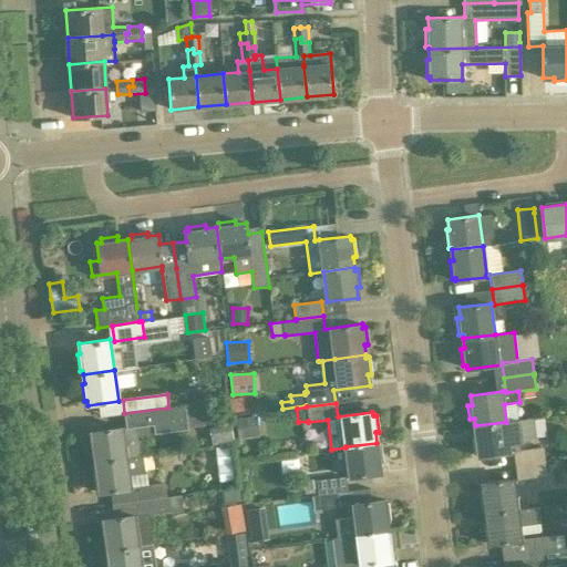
[(92,459),(94,459),(95,462),(143,455),(141,440),(138,441),(136,426),(154,424),(155,435),(188,431),(186,406),(168,409),(168,408),(124,413),(126,426),(91,431),(92,442),(90,442),(92,459)]
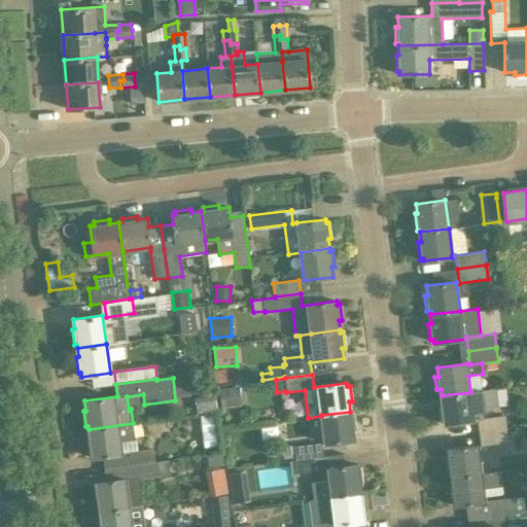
[(221,409),(242,406),(239,386),(218,388),(221,409)]
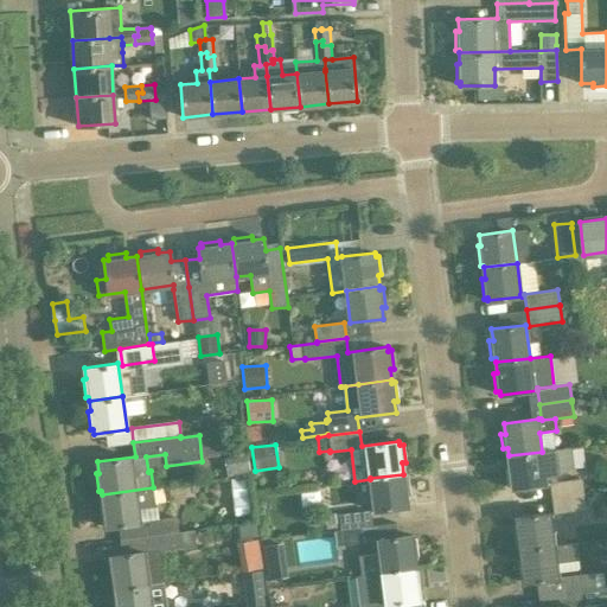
[(512,484),(512,489),(549,484),(549,483),(548,478),(558,473),(574,468),(572,448),(542,452),(509,455),(510,466),(505,466),(508,485),(512,484)]
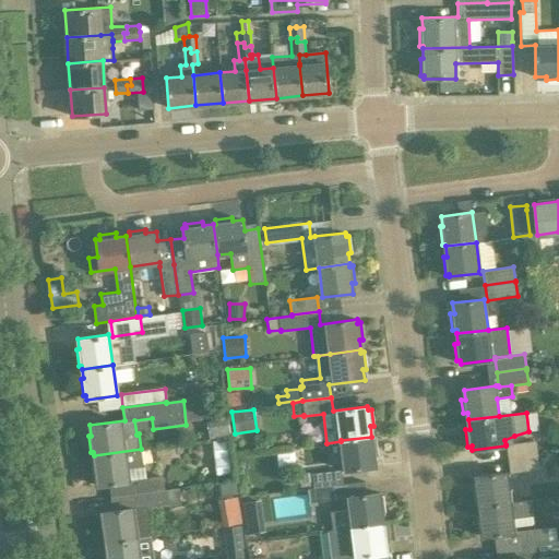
[(209,439),(230,436),(227,414),(218,415),(219,420),(206,423),(209,439)]
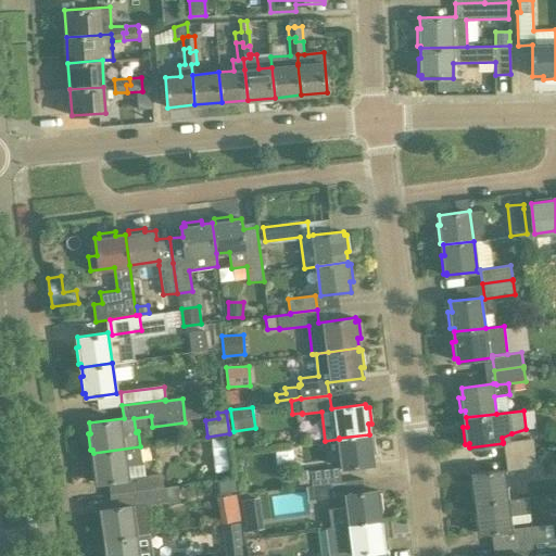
[(369,434),(339,438),(339,439),(343,469),(374,465),(373,454),(375,454),(373,437),(370,437),(369,434)]
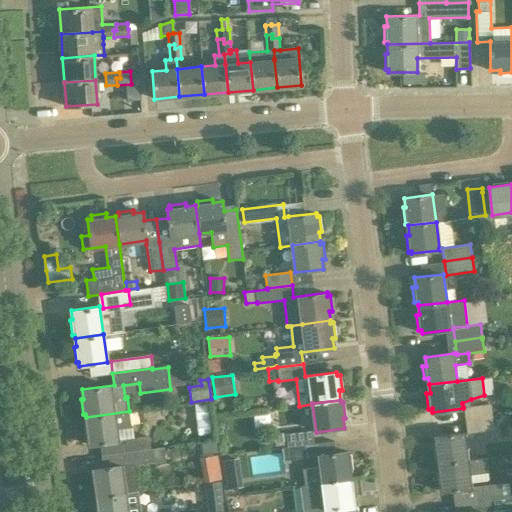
[(194,404),(196,419),(209,418),(207,402),(194,404)]
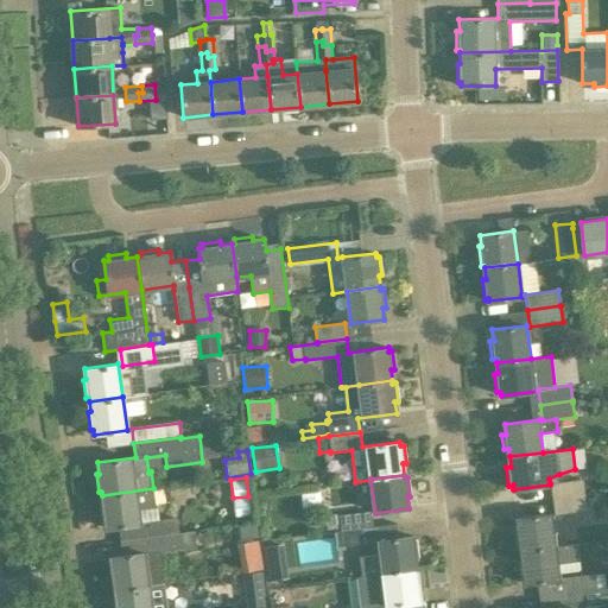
[(583,479),(550,483),(552,499),(584,495),(583,479)]
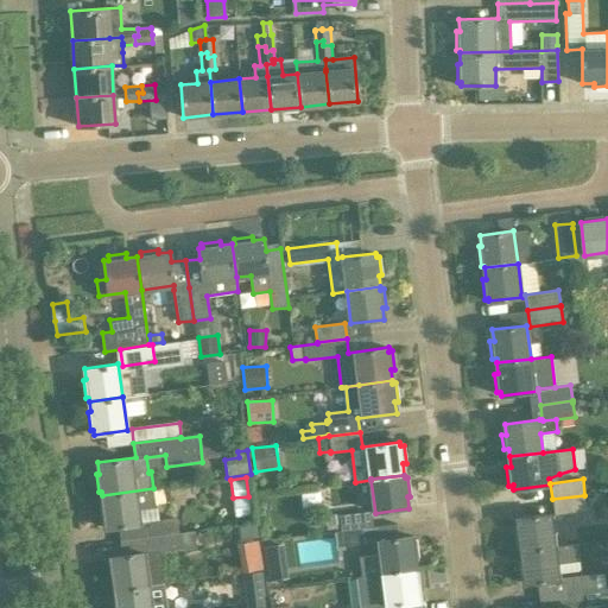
[(107,529),(141,524),(139,511),(156,504),(153,488),(102,495),(103,506),(101,506),(103,525),(106,524),(107,529)]
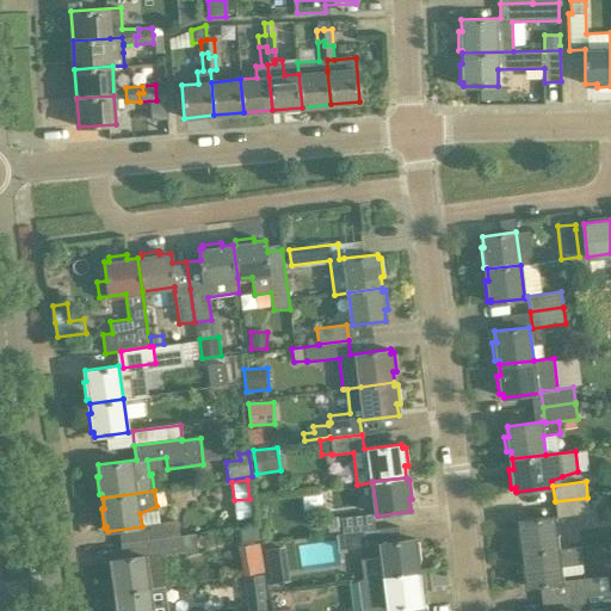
[(557,517),(590,512),(587,498),(555,501),(557,517)]
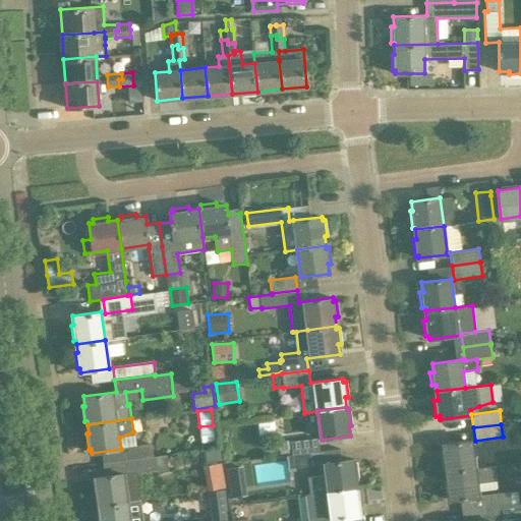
[(215,442),(213,425),(200,427),(203,444),(215,442)]
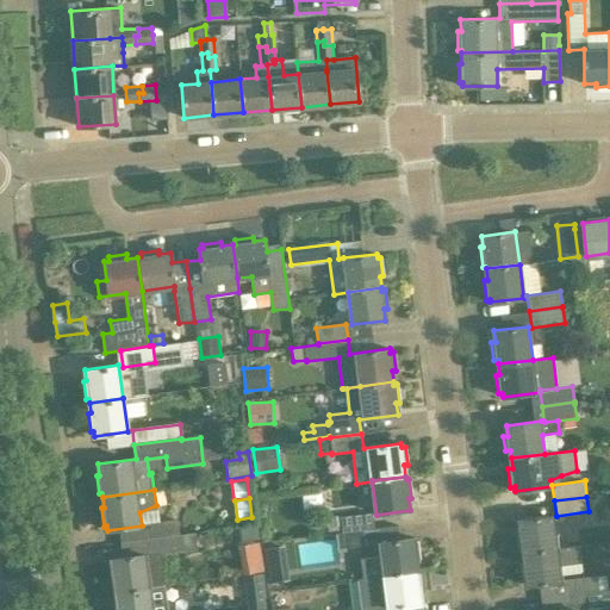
[(342,533),(374,528),(373,512),(328,518),(329,530),(342,529),(342,533)]
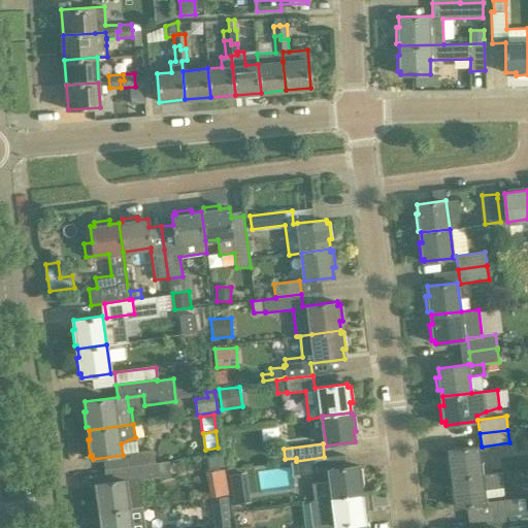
[(453,479),(482,474),(479,446),(449,450),(451,459),(447,459),(449,475),(452,474),(453,479)]
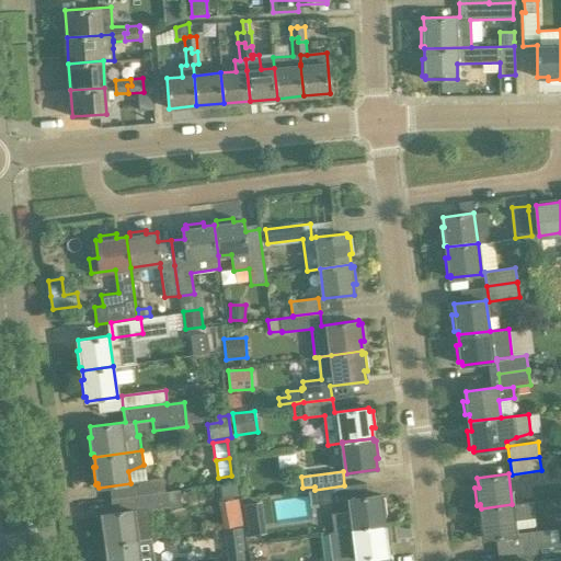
[(146,479),(133,481),(135,495),(164,492),(162,477),(146,479)]
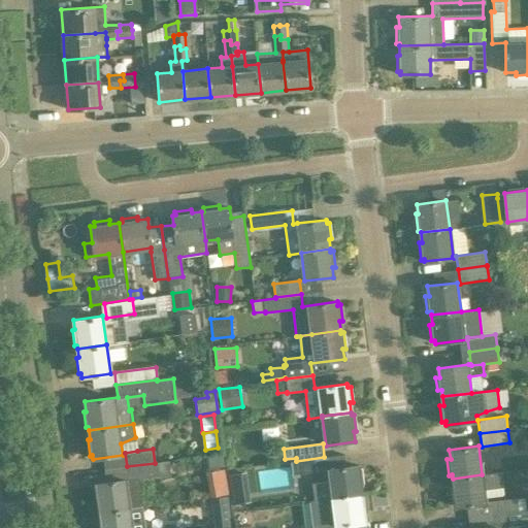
[(207,468),(224,466),(223,454),(206,456),(207,468)]
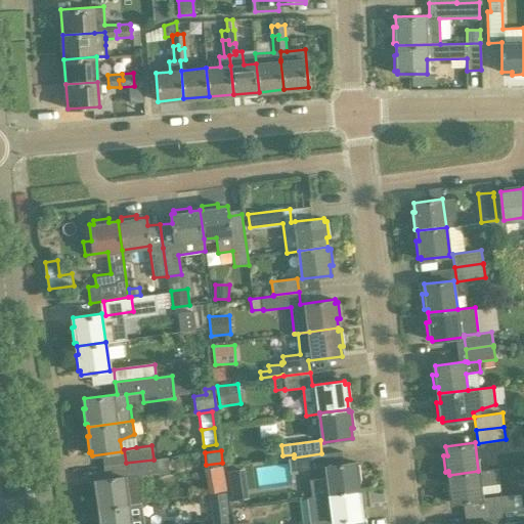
[(290,471),(323,466),(321,453),(294,457),(289,459),(290,471)]
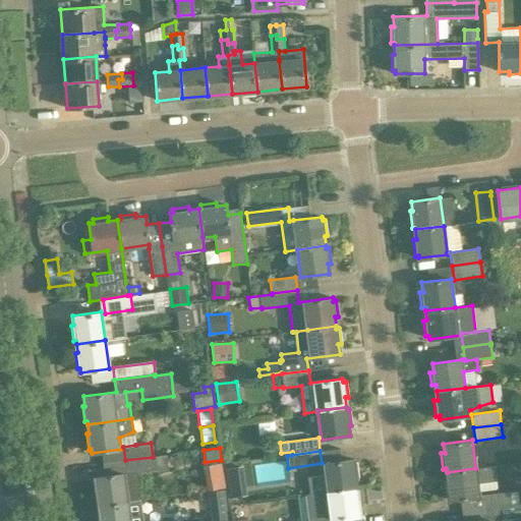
[(137,473),(155,470),(153,457),(125,460),(127,474),(137,473)]
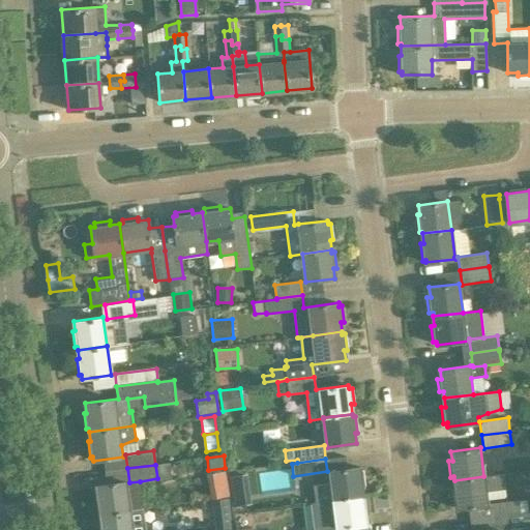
[(316,502),(334,500),(363,496),(361,487),(364,486),(362,470),(359,470),(359,467),(330,471),(331,483),(314,486),(316,502)]
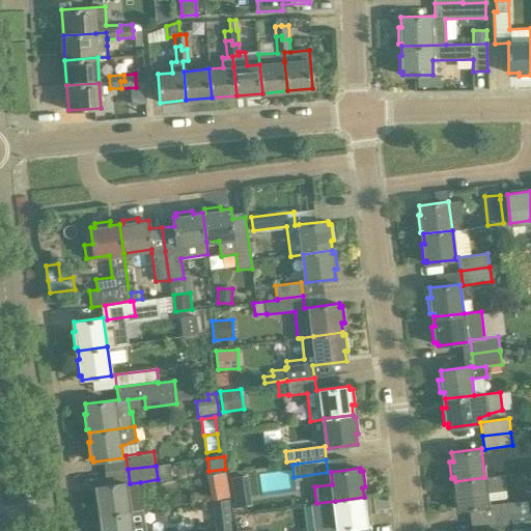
[(211,497),(230,495),(226,471),(207,473),(211,497)]
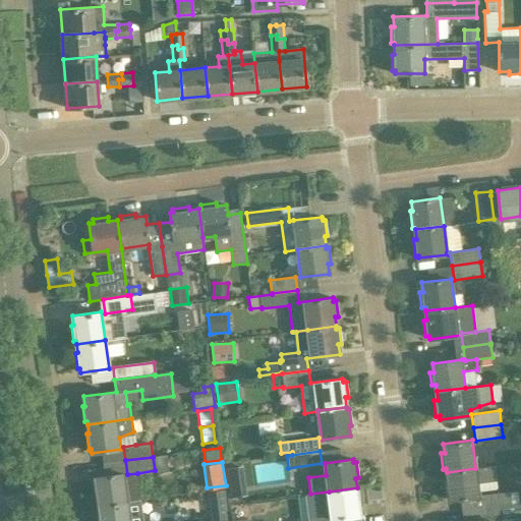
[(225,465),(228,496),(239,494),(236,464),(225,465)]
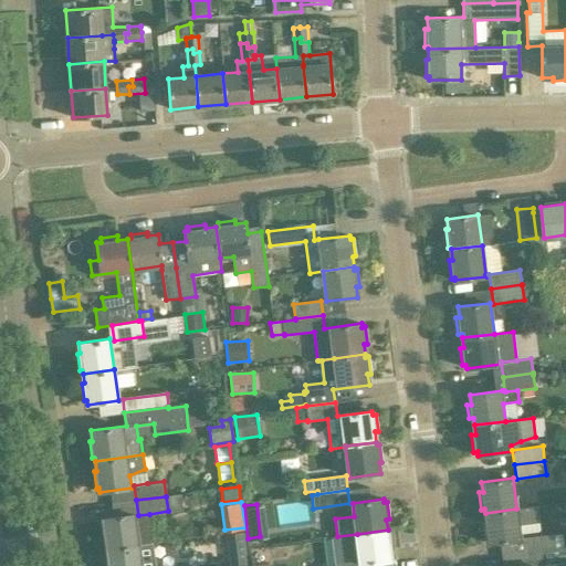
[(516,509),(485,513),(486,522),(483,523),(484,540),(489,538),(490,544),(521,540),(519,525),(541,523),(538,506),(517,509),(516,509)]
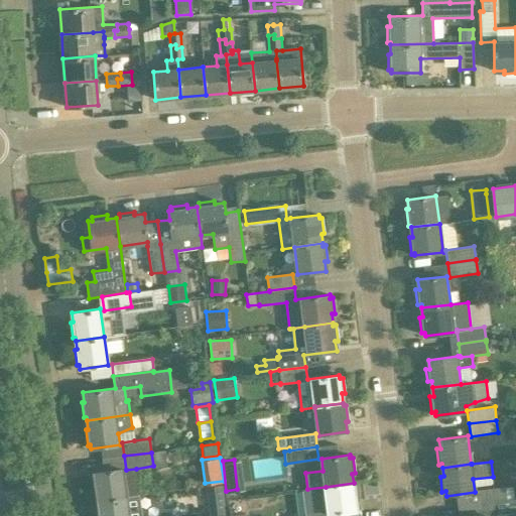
[(123,470),(123,469),(94,472),(96,482),(93,482),(95,498),(98,497),(98,500),(139,495),(136,469),(126,470),(123,470)]
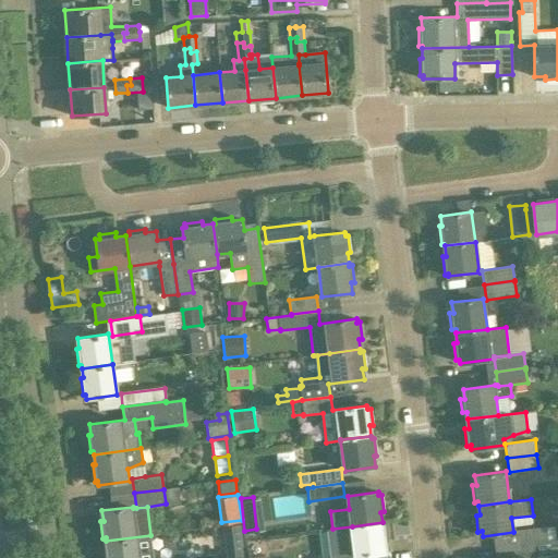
[(383,522),(352,526),(332,529),(327,530),(330,557),(329,557),(351,557),(352,557),(386,553),(385,542),(388,542),(386,524),(383,525),(383,522)]
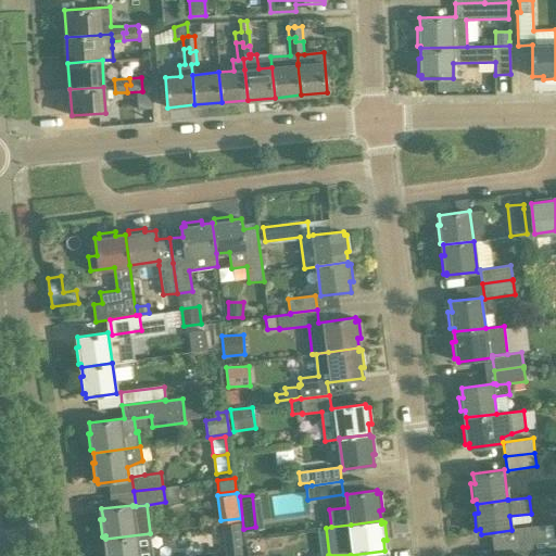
[(222,525),(223,536),(223,540),(243,538),(241,522),(226,525),(222,525)]
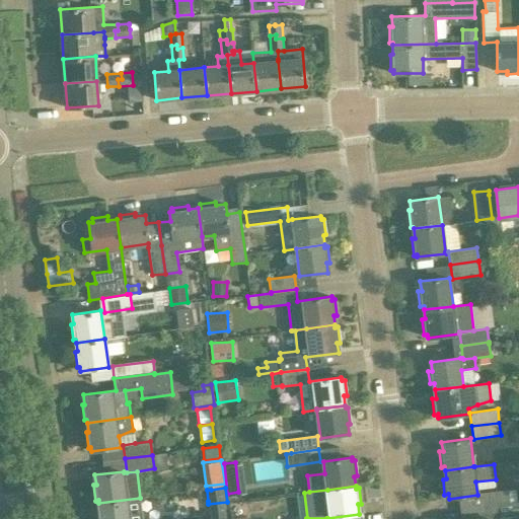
[(508,490),(482,493),(484,506),(509,503),(508,490)]
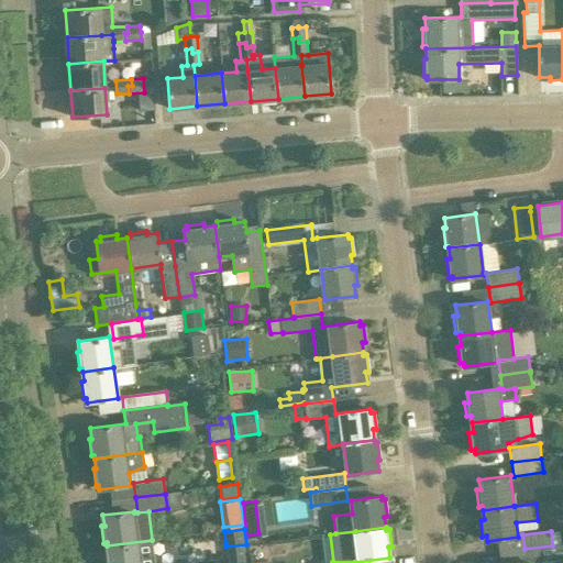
[(155,562),(152,540),(107,545),(108,555),(106,555),(106,562),(155,562)]
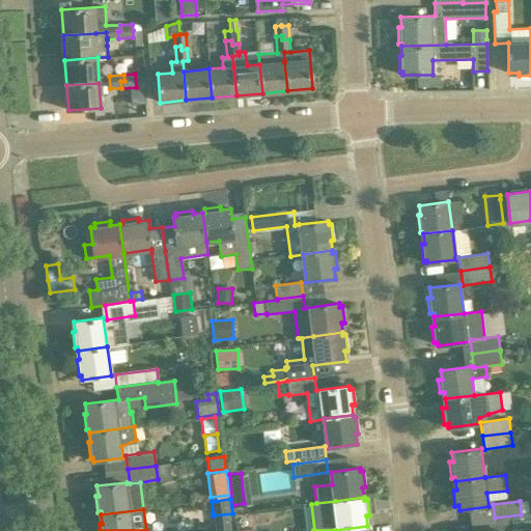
[(512,530),(513,529),(530,527),(530,512),(521,514),(495,518),(496,530),(492,530),(488,530),(512,530)]
